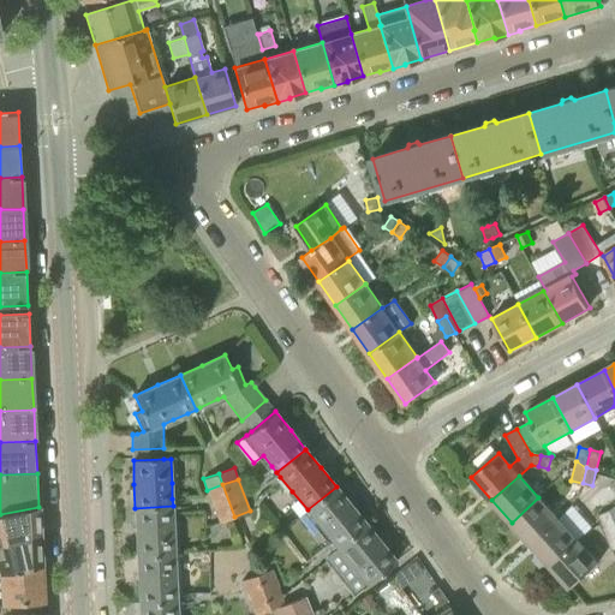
[(222,484),(207,490),(219,521),(234,517),(222,484)]
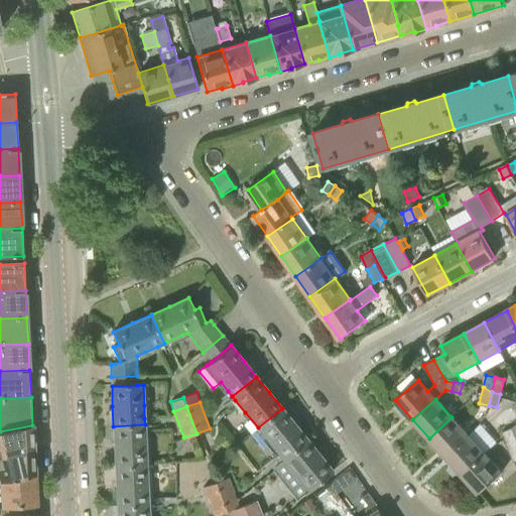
[(282,408),(258,427),(271,443),(281,457),(283,460),(307,439),(295,424),(282,408)]
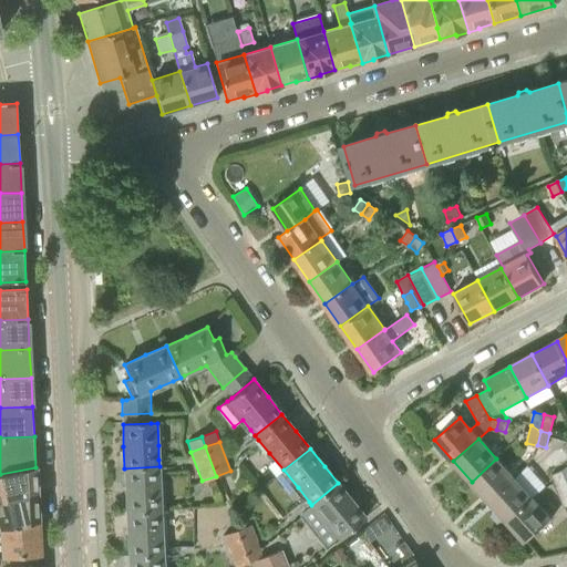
[(496,459),(472,482),(491,502),(515,480),(496,459)]
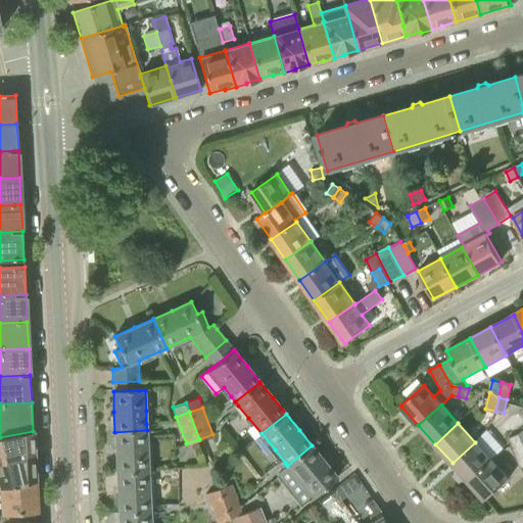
[(147,430),(114,432),(115,453),(116,472),(149,471),(148,450),(147,435),(147,430)]
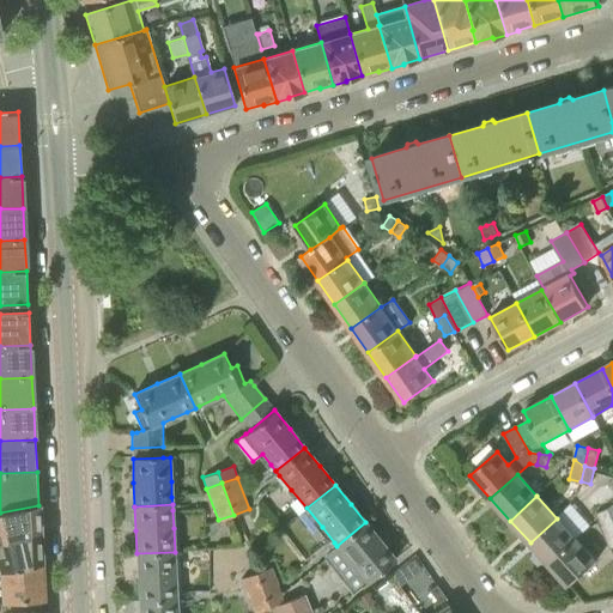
[(0,541),(40,533),(38,505),(0,513),(0,541)]
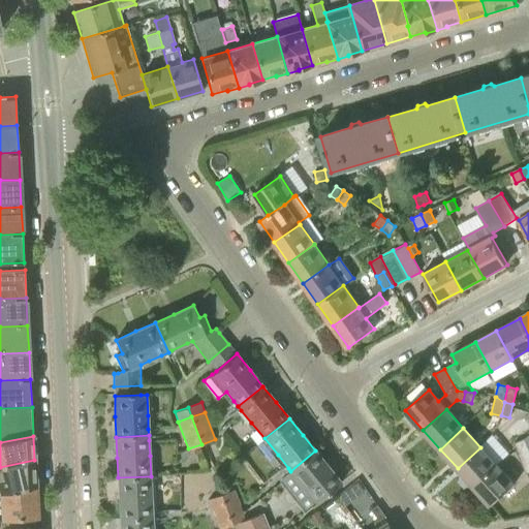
[(517,453),(528,446),(528,444),(526,437),(514,444),(517,453)]
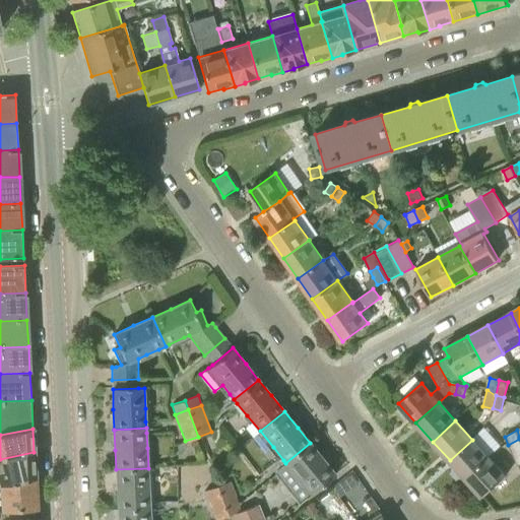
[(519,464),(519,439),(508,445),(517,466),(519,464)]
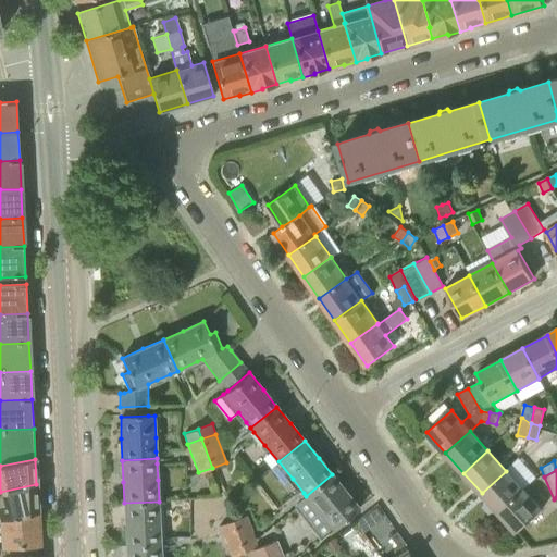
[(506,471),(482,493),(498,512),(522,490),(506,471)]
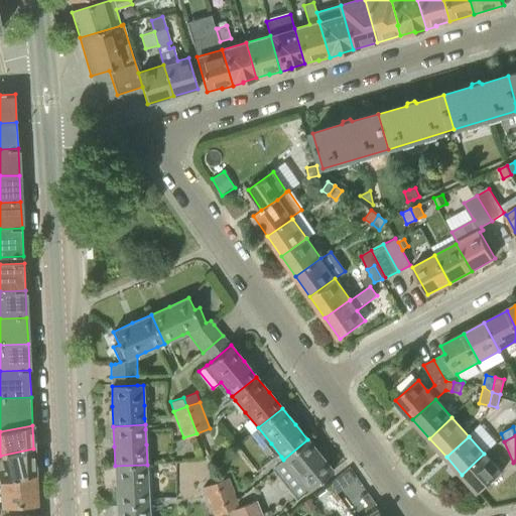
[(307,439),(283,460),(296,475),(309,490),(334,471),(320,455),(307,439)]
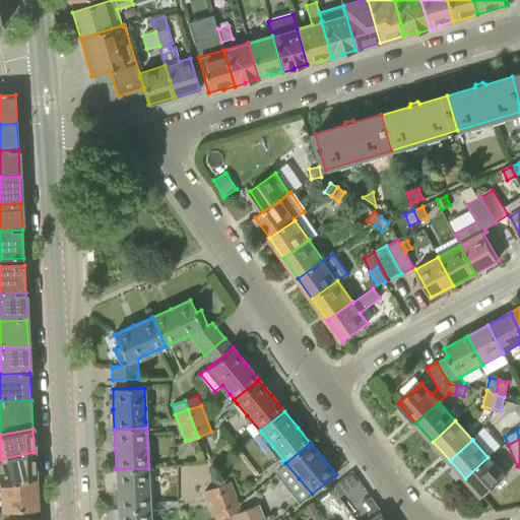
[(0,483),(35,476),(34,452),(0,459),(0,483)]
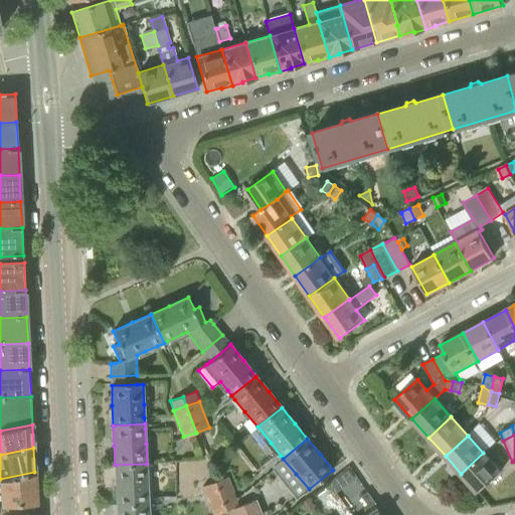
[(483,453),(461,474),(478,493),(500,473),(483,453)]
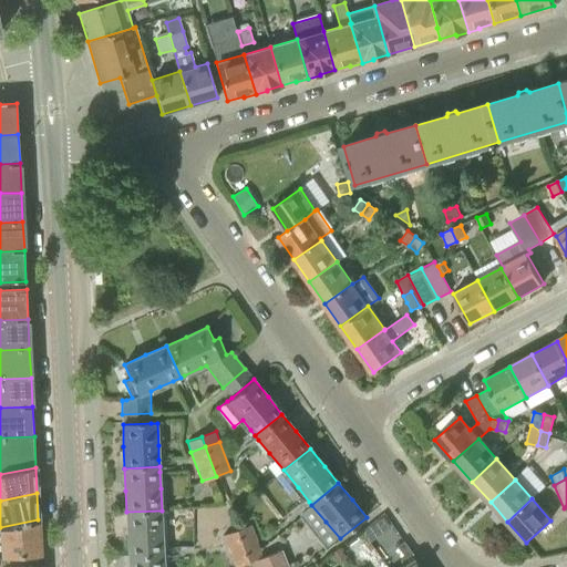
[(162,511),(126,512),(127,534),(129,556),(163,555),(163,546),(163,533),(162,511)]
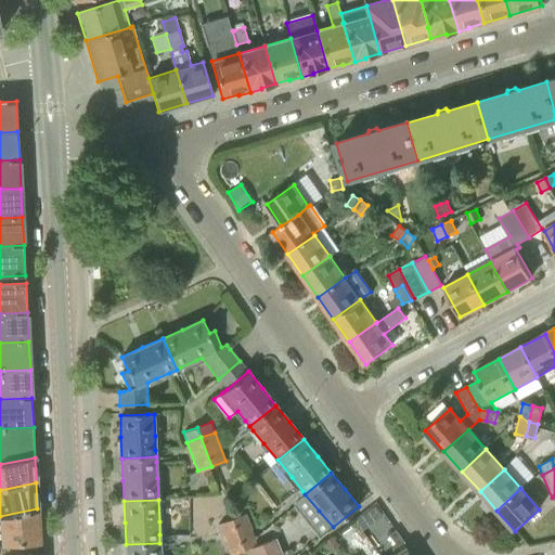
[(0,539),(0,545),(39,543),(37,508),(0,516),(0,539)]
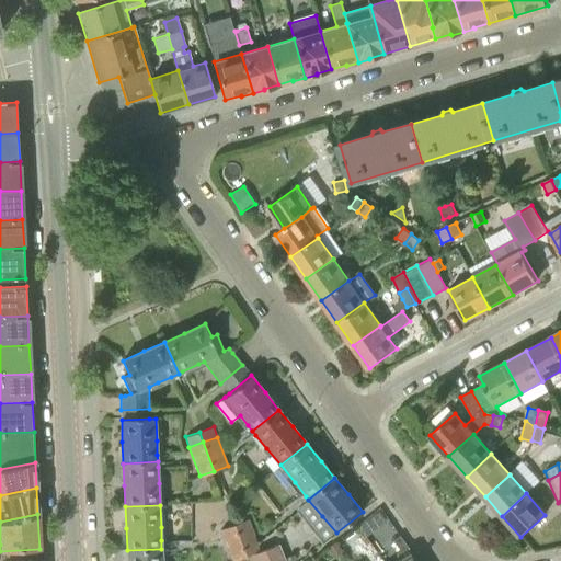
[(371,517),(358,526),(365,536),(378,526),(371,517)]
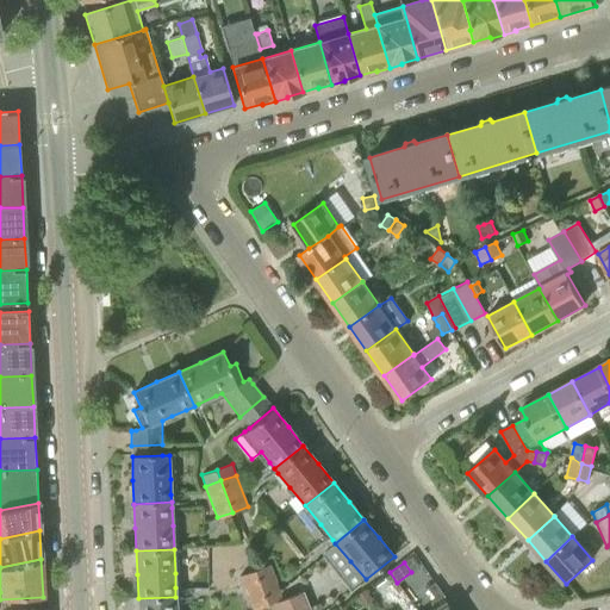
[(260,586),(275,580),(268,564),(254,570),(260,586)]
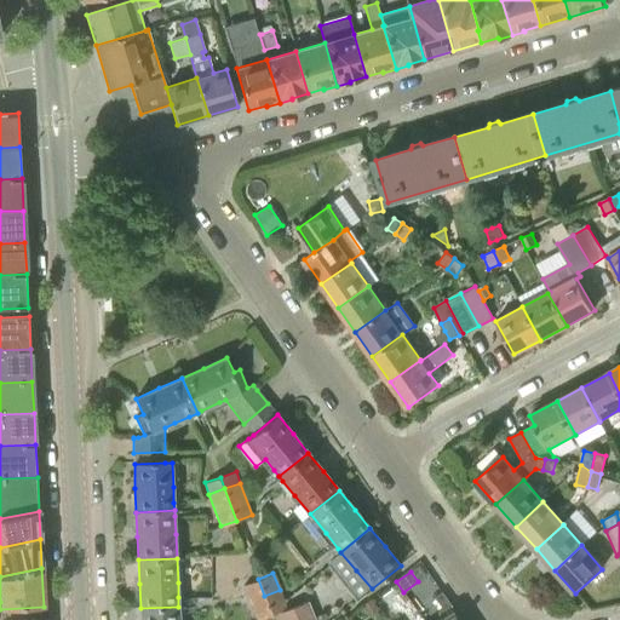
[(271,613),(264,596),(258,579),(242,586),(257,619),(271,613)]
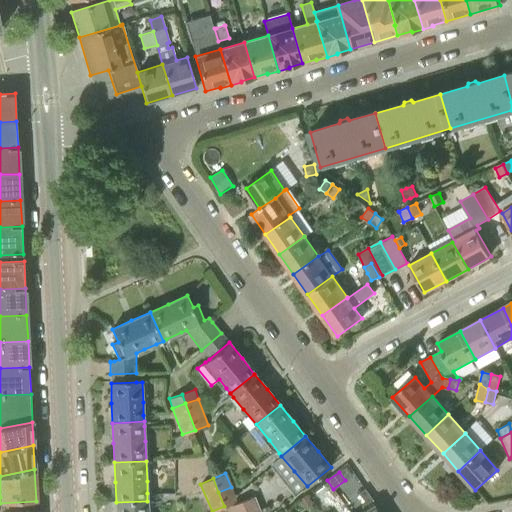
[(218,492),(224,506),(237,501),(231,487),(218,492)]
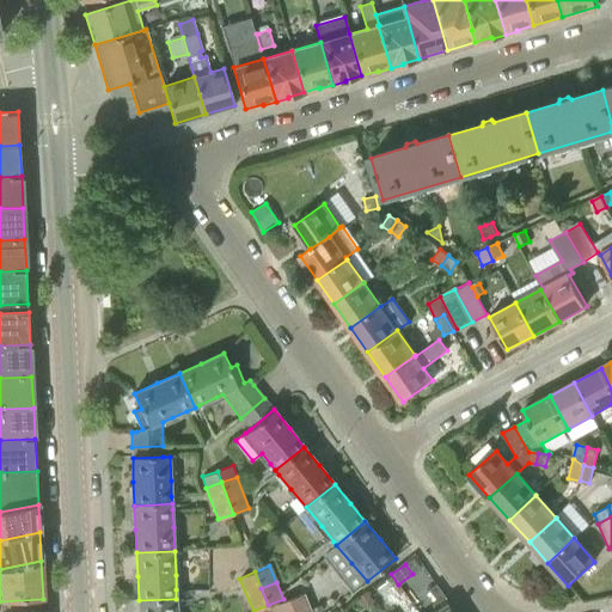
[(433,611),(454,611),(435,583),(428,589),(436,601),(438,600),(442,606),(433,611)]
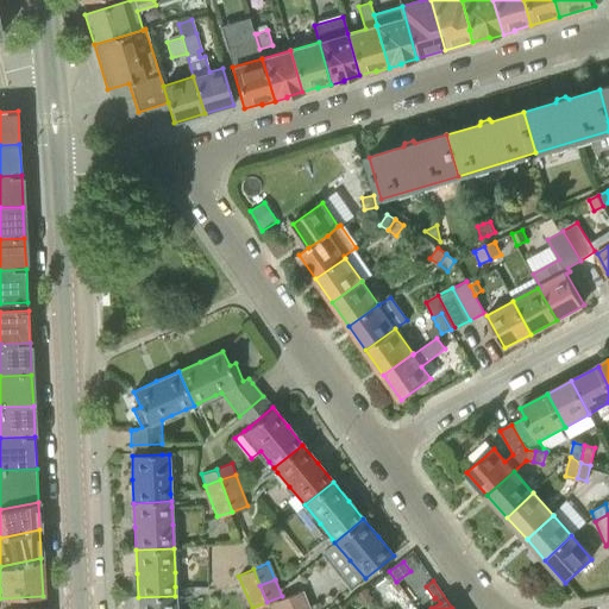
[(372,598),(364,588),(355,596),(363,606),(372,598)]
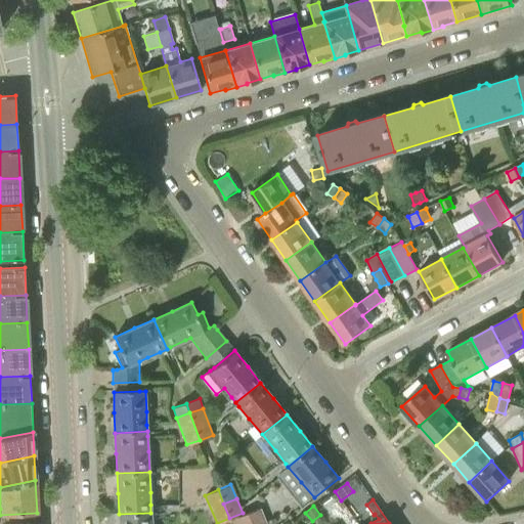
[(267,523),(261,507),(230,520),(231,523),(267,523)]
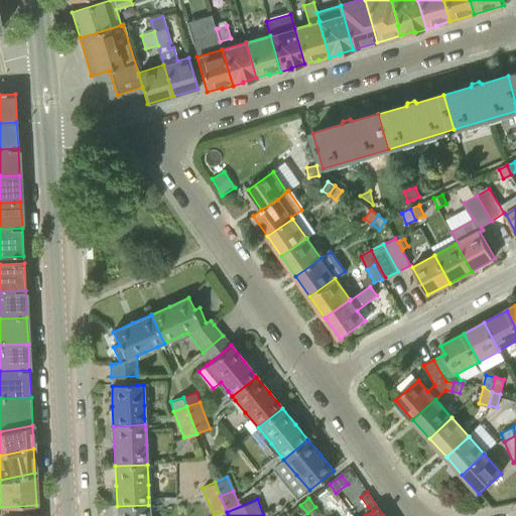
[(36,515),(36,505),(0,507),(0,515),(36,515)]
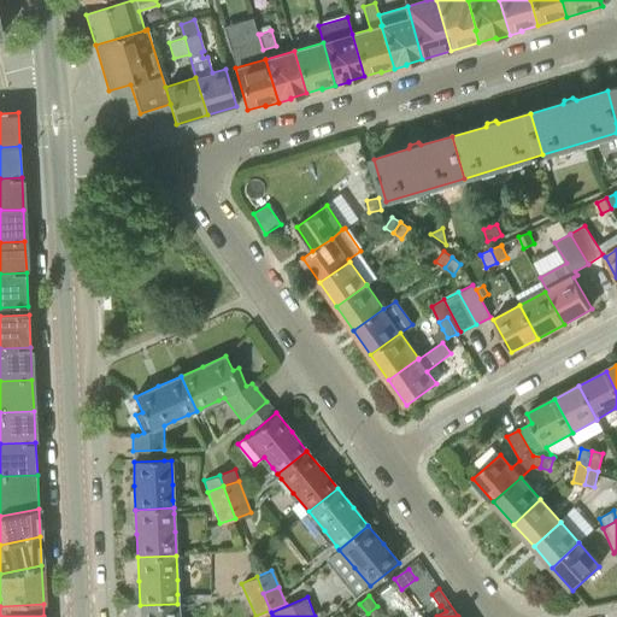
[(177,616),(177,604),(140,605),(140,616),(177,616)]
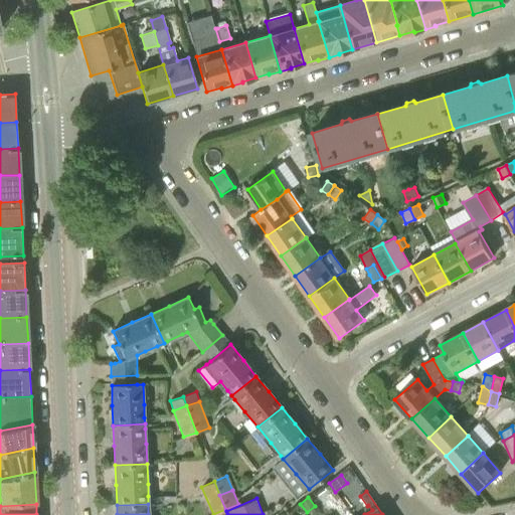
[(329,514),(323,506),(318,509),(321,514),(329,514)]
